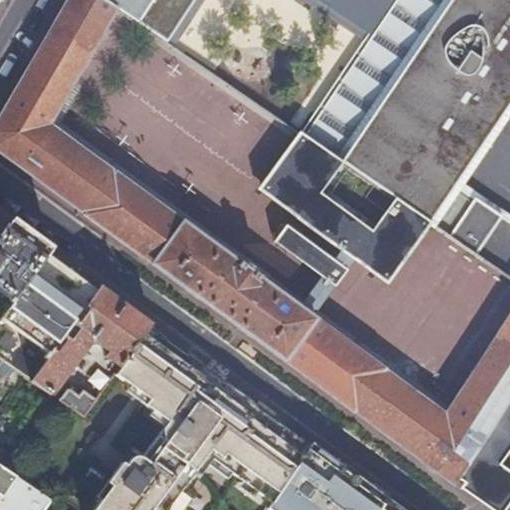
[(0,149),(454,482),(458,476),(485,435),(501,409),(509,395),(509,313),(445,414),(282,293),(218,245),(50,123),(118,7),(108,0),(68,0),(51,31),(0,117),(0,149)]
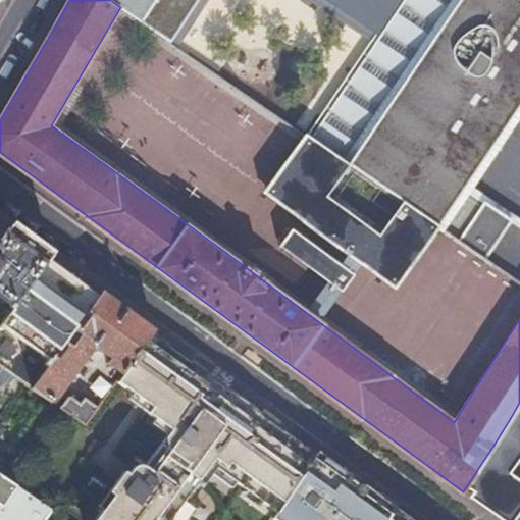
[(519,222),(473,191),(465,186),(459,182),(505,112),(511,116),(519,102),(519,96),(505,86),(509,81),(512,84),(519,71),(519,0),(110,0),(120,7),(175,45),(223,79),(305,135),(374,183),(425,217),(436,225),(481,257),(503,270),(519,282),(519,222)]
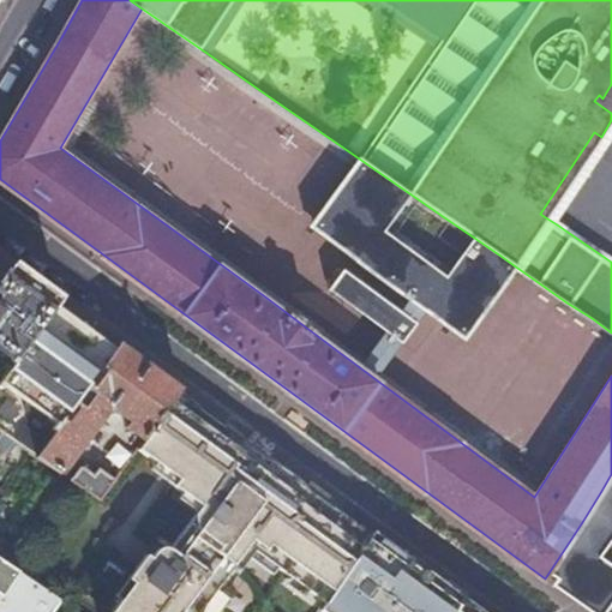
[(611,84),(603,99),(599,95),(594,101),(611,113),(611,84)]
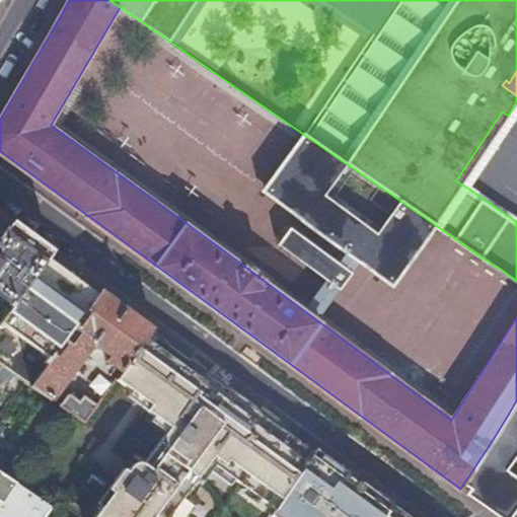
[(508,116),(502,112),(456,180),(462,185),(508,116)]
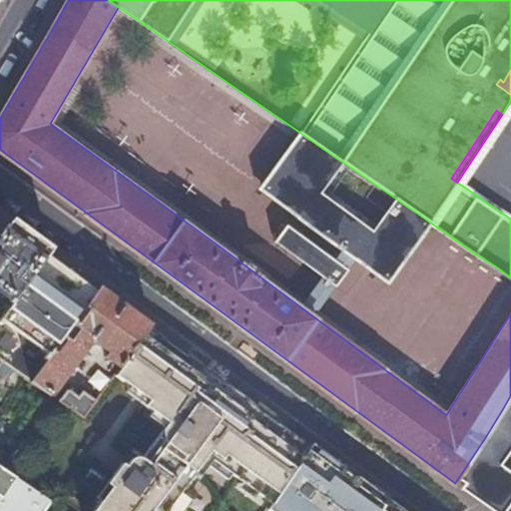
[(0,235),(7,225),(11,220),(0,211),(0,235)]
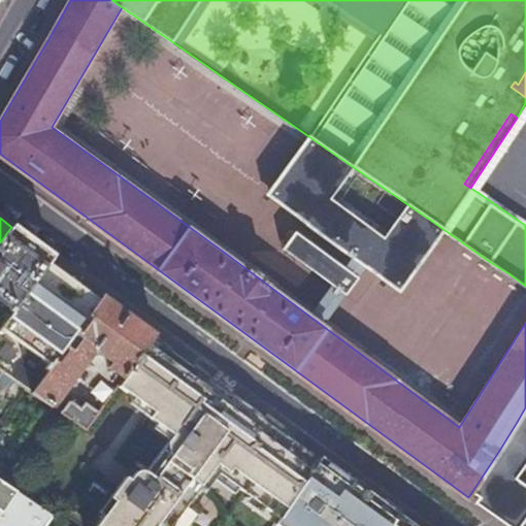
[(0,325),(2,327),(51,261),(54,257),(11,227),(7,232),(0,242),(0,325)]
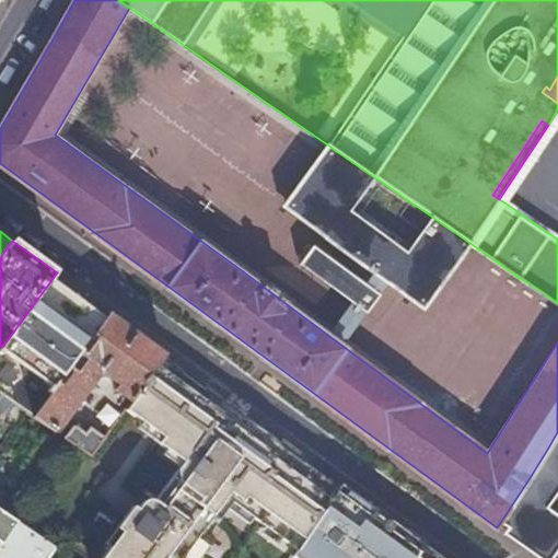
[(107,316),(54,277),(2,347),(0,349),(0,391),(35,415),(71,365),(80,353),(107,316)]
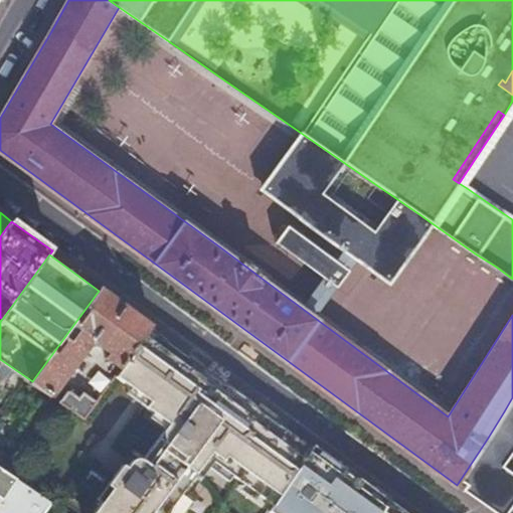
[(120,300),(102,287),(99,291),(73,325),(82,332),(78,332),(72,339),(73,342),(65,336),(32,381),(44,389),(53,395),(96,338),(112,350),(107,357),(123,368),(151,330),(154,326),(120,300)]
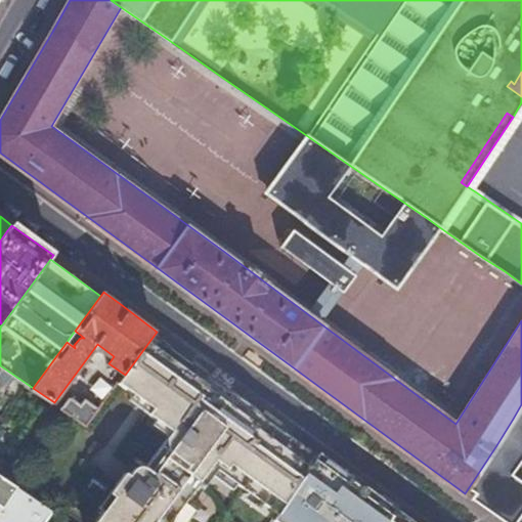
[(409,521),(358,484),(351,479),(353,476),(320,452),(317,457),(205,373),(180,355),(154,336),(125,375),(120,382),(135,393),(154,406),(149,412),(158,419),(167,425),(174,431),(171,435),(146,468),(143,467),(140,466),(136,468),(123,486),(119,483),(112,492),(116,495),(104,510),(95,521),(178,521),(198,496),(218,469),(279,514),(275,520),(277,521),(409,521)]
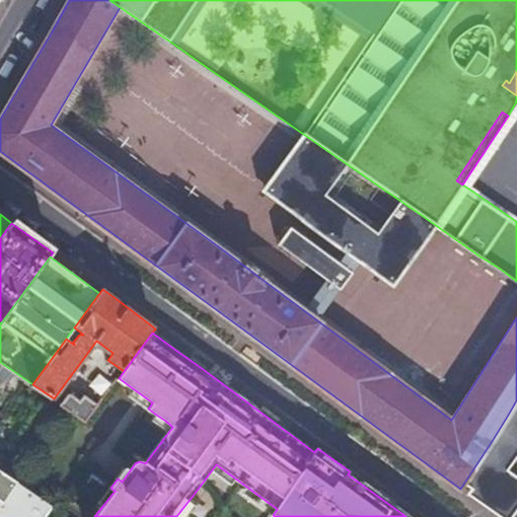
[(130,394),(148,409),(152,402),(134,389),(130,394)]
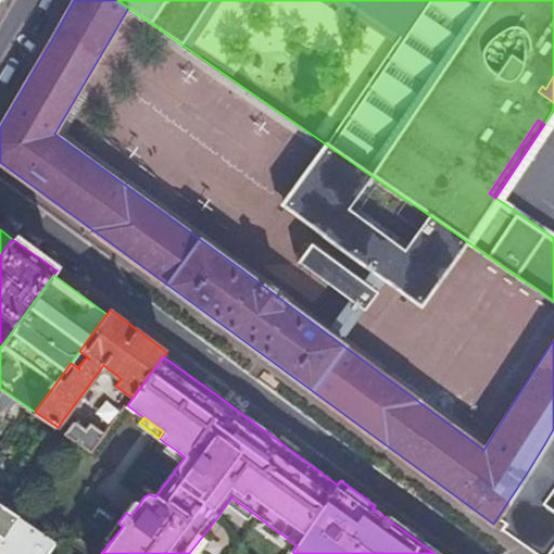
[(75,422),(66,432),(93,451),(108,432),(92,422),(88,427),(78,420),(75,422)]
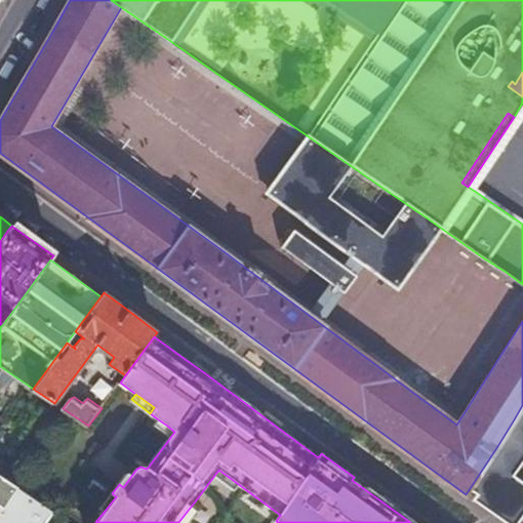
[(522,405),(514,419),(497,446),(470,488),(475,492),(519,522),(522,522),(522,405)]
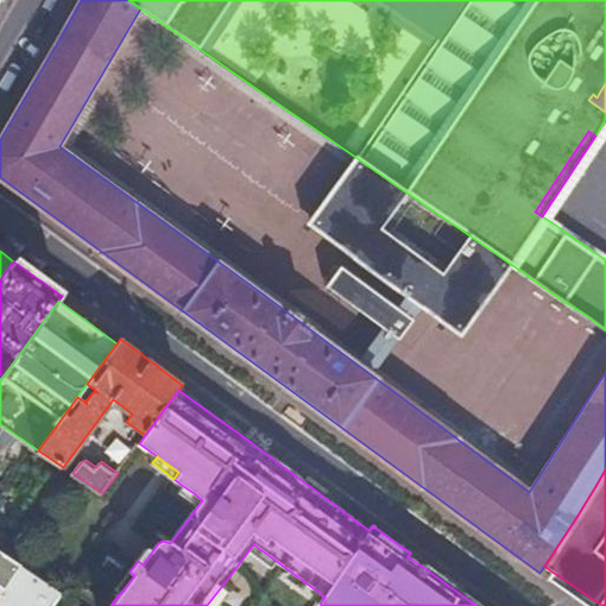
[(199,505),(202,500),(183,486),(178,492),(199,505)]
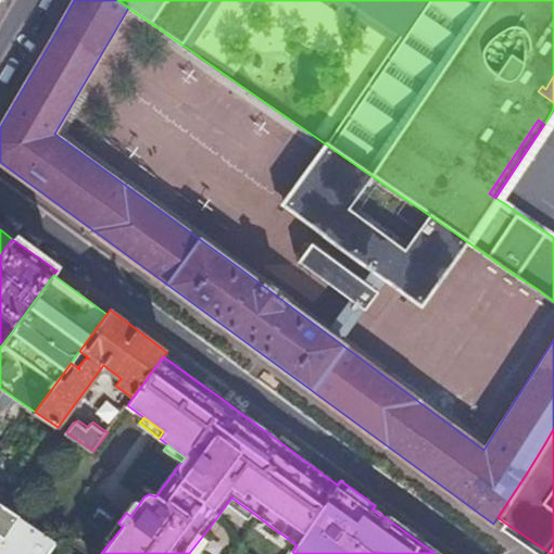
[(43,553),(53,540),(0,502),(0,553),(43,553)]
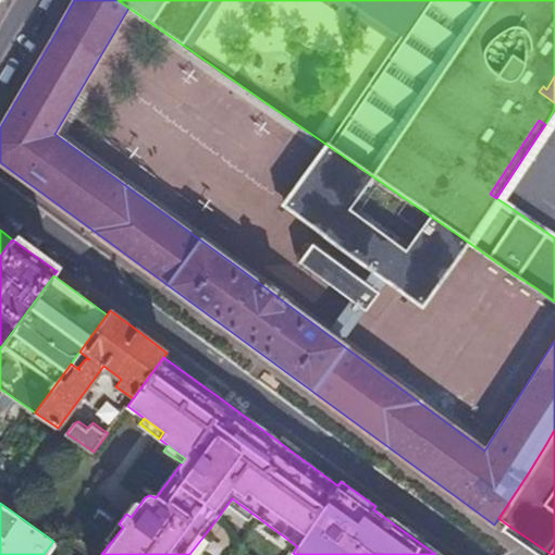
[(123,527),(119,523),(107,539),(111,542),(123,527)]
